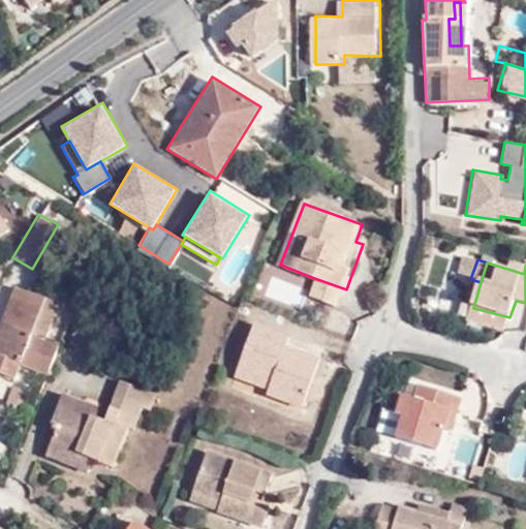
[(337,311),(346,289),(314,278),(306,299),(337,311)]
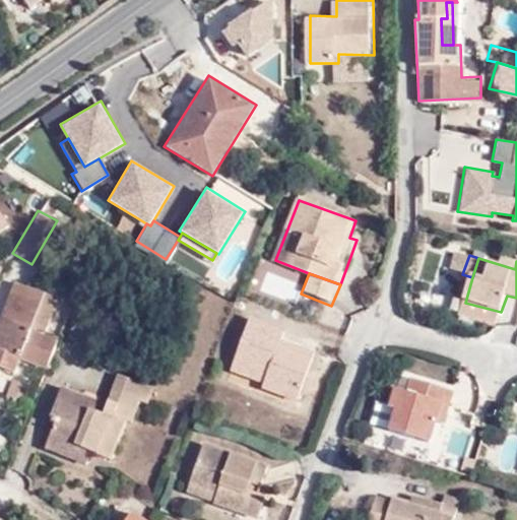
[(48,336),(64,295),(18,276),(0,322),(0,347),(26,359),(47,367),(57,340),(48,336)]
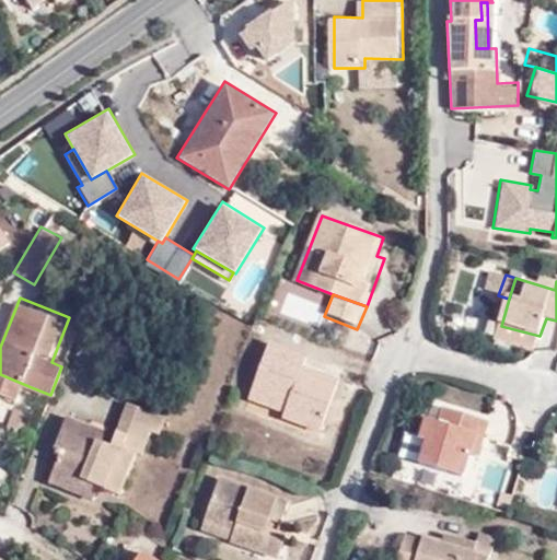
[(535,348),(538,339),(540,336),(501,326),(498,337),(535,348)]
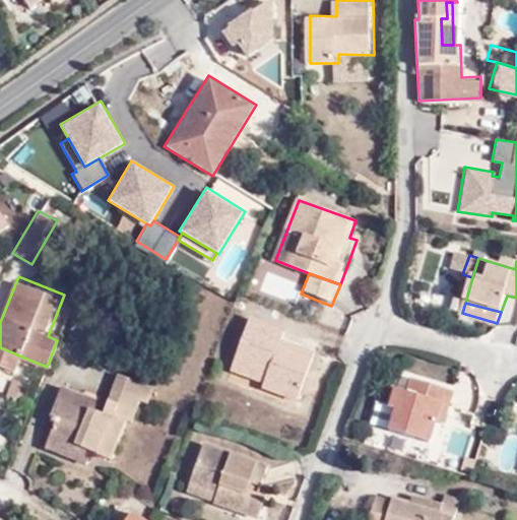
[(267,377),(264,386),(263,389),(298,402),(318,352),(304,347),(302,353),(282,346),(284,340),(287,331),(253,318),(235,365),(267,377)]
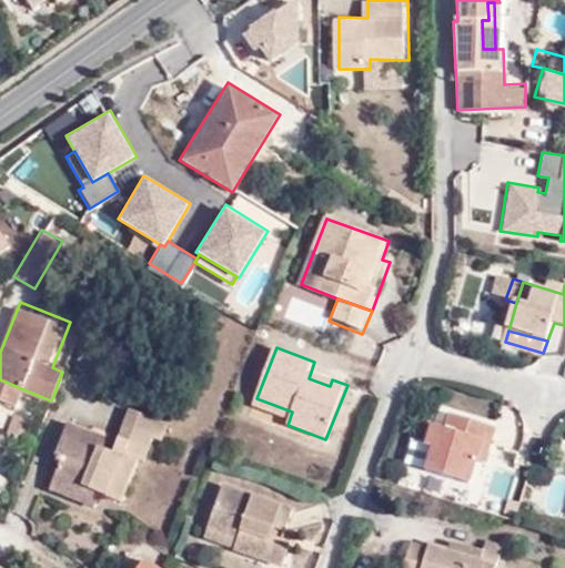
[(330,386),(332,379),(311,372),(309,378),(330,386)]
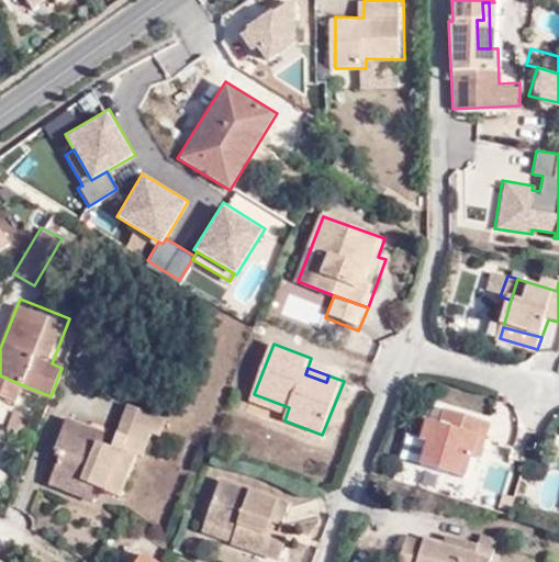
[(0,390),(23,400),(29,388),(0,375),(0,390)]
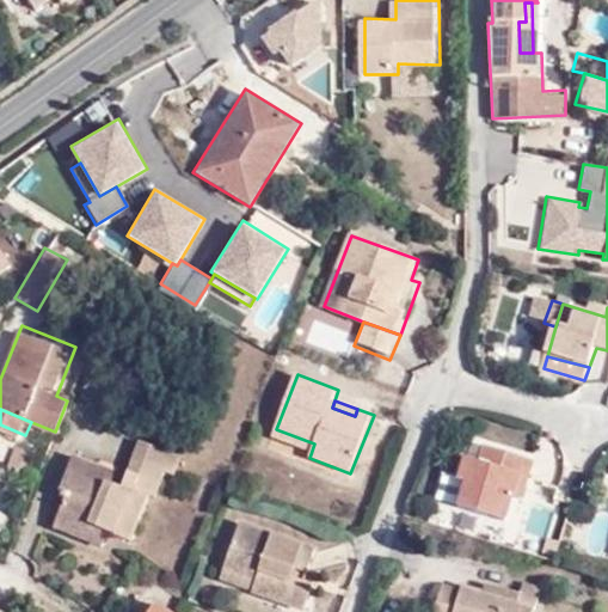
[(272,439),(311,454),(314,444),(276,429),(272,439)]
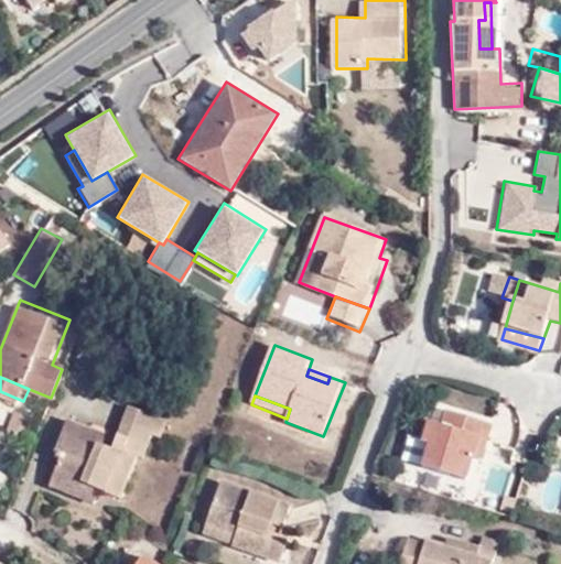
[(437,422),(443,405),(432,401),(425,419),(437,422)]
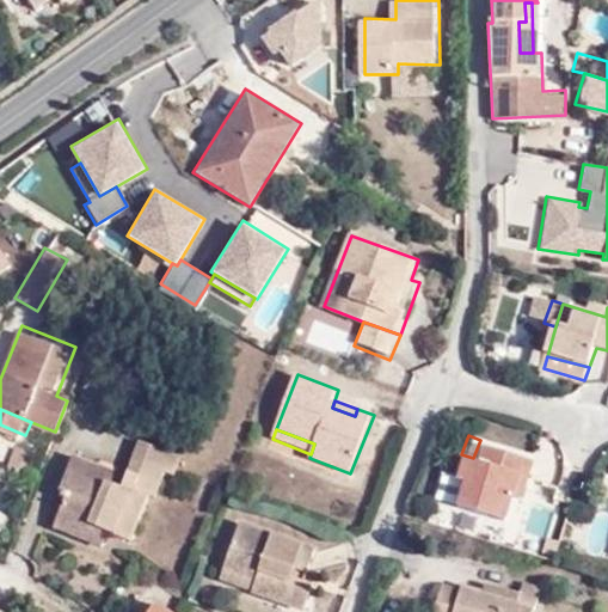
[(507,488),(517,453),(480,440),(473,458),(461,454),(454,476),(464,478),(455,502),(497,516),(507,488)]
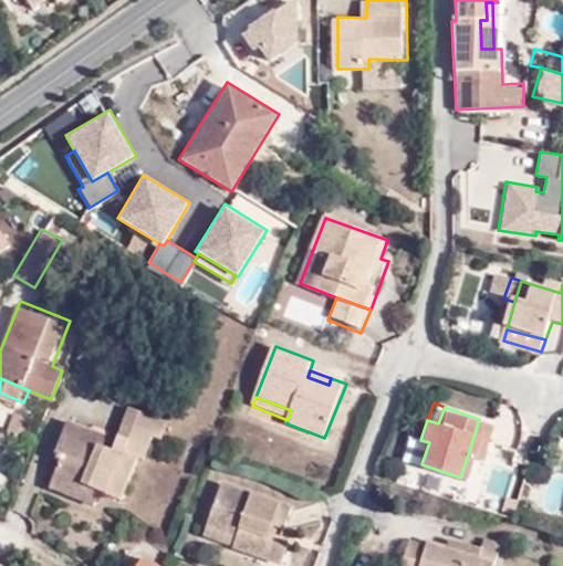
[(93,430),(81,426),(70,444),(59,440),(52,454),(61,458),(54,471),(104,492),(105,489),(122,496),(139,456),(145,458),(154,437),(162,440),(168,422),(132,408),(117,441),(113,450),(89,440),(93,430)]
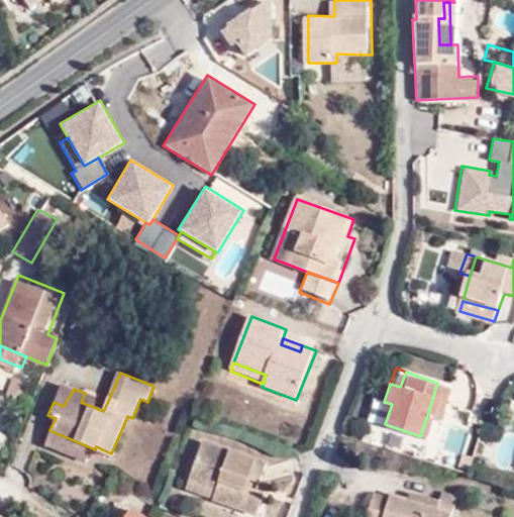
[(436,415),(446,385),(437,383),(428,412),(436,415)]
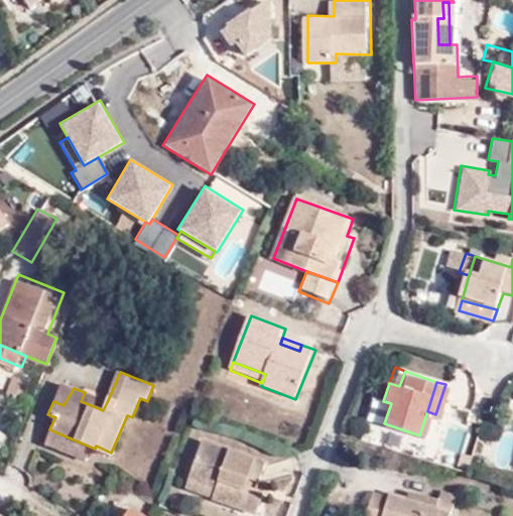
[(53,401),(63,405),(74,388),(61,383),(53,401)]
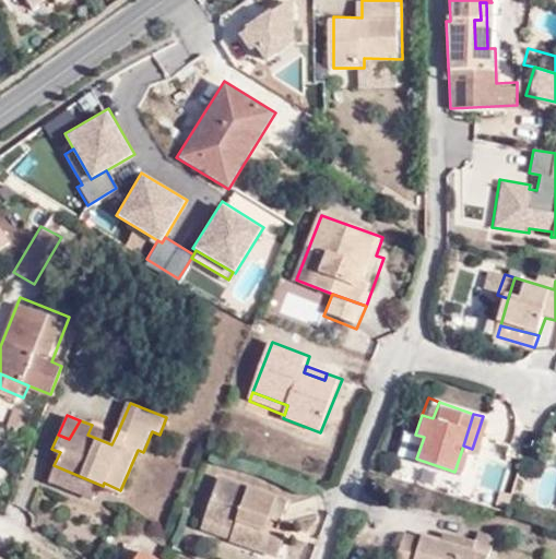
[(111,444),(116,436),(92,425),(87,435),(111,444)]
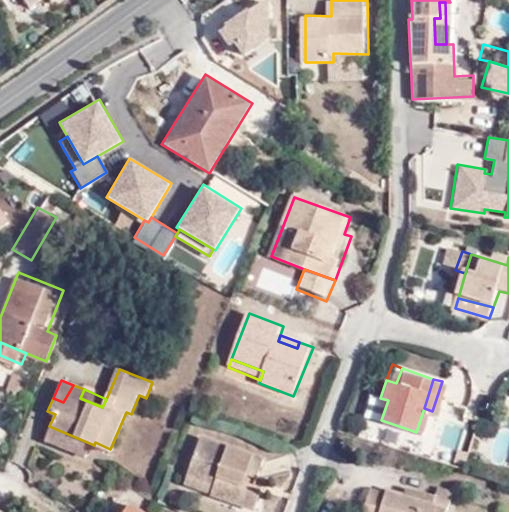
[(47,432),(91,450),(94,445),(49,426),(47,432)]
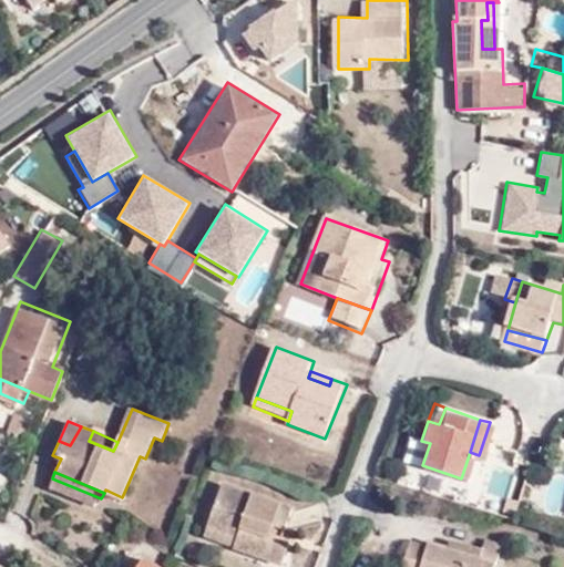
[(298,508),(227,483),(207,537),(236,547),(234,550),(279,566),(286,566),(295,543),(287,539),(298,508)]
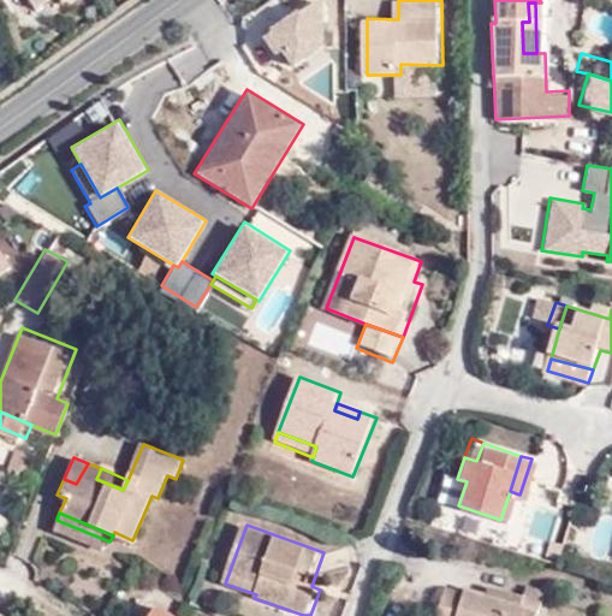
[(510,606),(487,598),(457,588),(456,592),(435,586),(425,615),(529,615),(536,594),(517,588),(515,594),(510,606)]
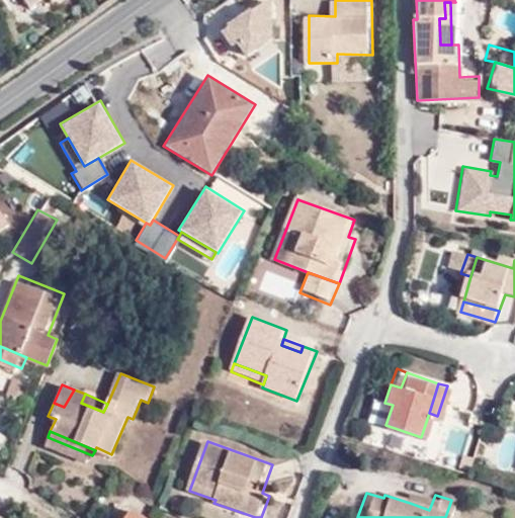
[(410,503),(429,510),(433,500),(414,494),(410,503)]
